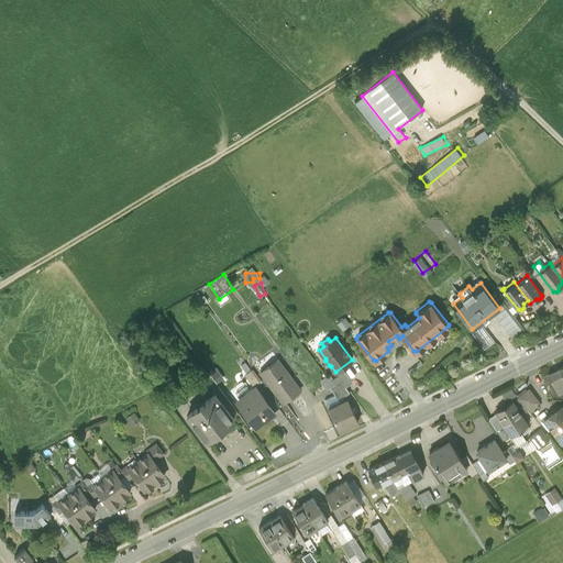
[(295,379),(279,360),(267,370),(276,382),(272,385),(285,403),(299,392),(291,383),(295,379)]
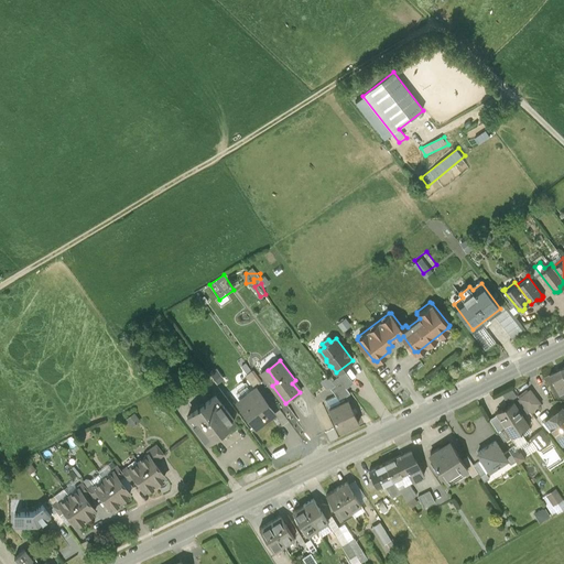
[(563,367),(549,375),(559,394),(563,391),(563,367)]
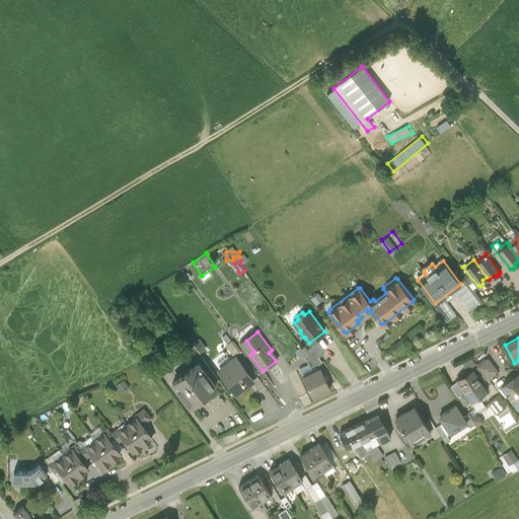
[(234,340),(228,344),(235,355),(241,351),(234,340)]
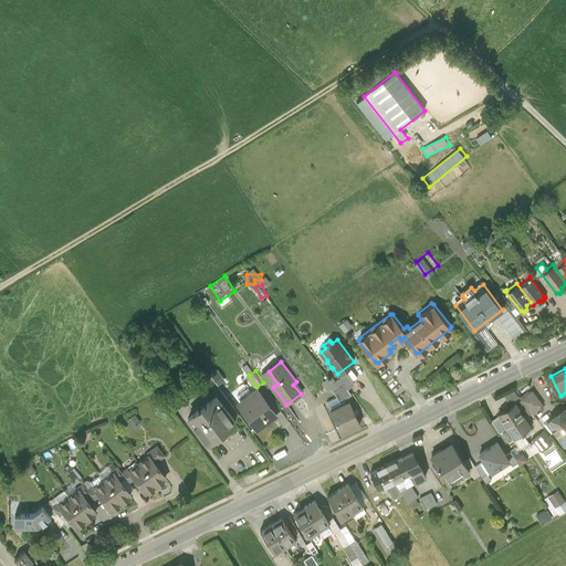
[(534,412),(545,401),(532,388),(521,399),(534,412)]
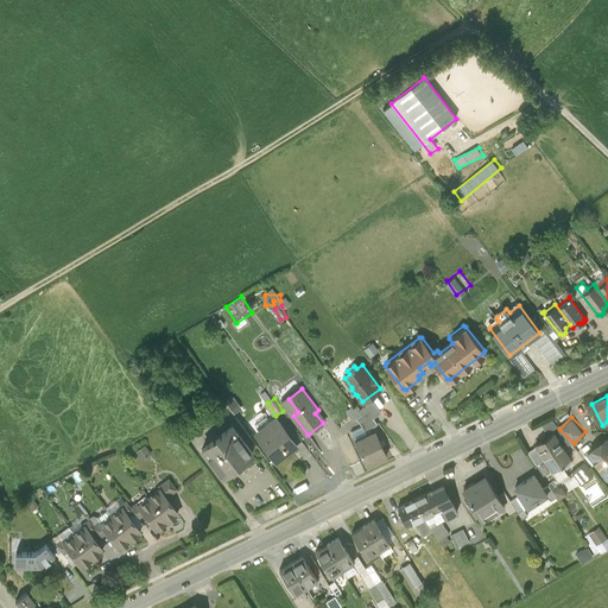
[(297,445),(277,419),(258,432),(266,443),(267,442),(271,448),(267,450),(276,461),(297,445)]
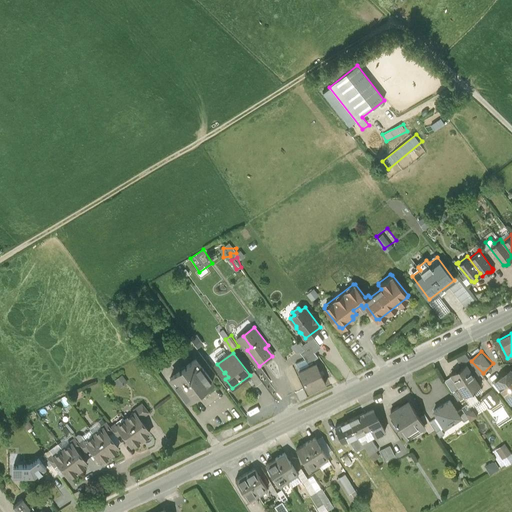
[(326,383),(315,360),(313,360),(309,363),(305,358),(295,363),(309,392),(326,383)]
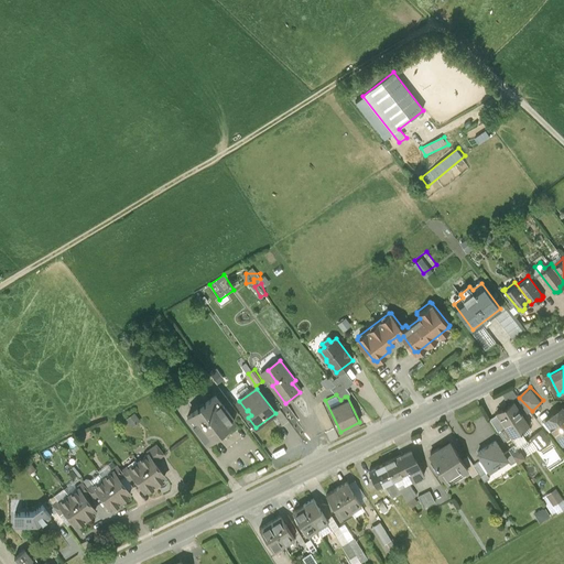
[(216,397),(216,396),(187,416),(187,418),(188,418),(193,423),(192,423),(206,442),(235,421),(220,402),(216,397)]
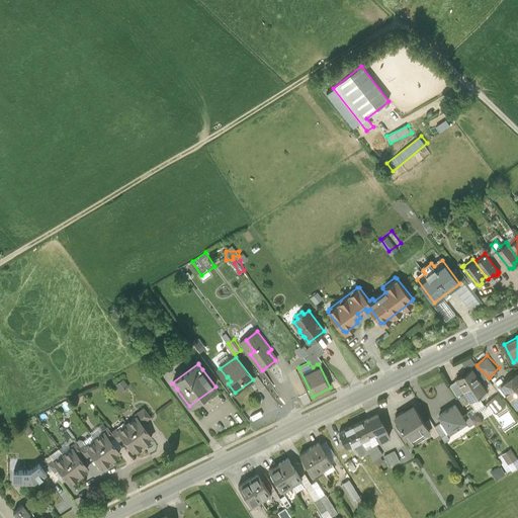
[(486,390),(471,369),(462,375),(461,374),(455,378),(476,409),(484,404),(478,395),(486,390)]
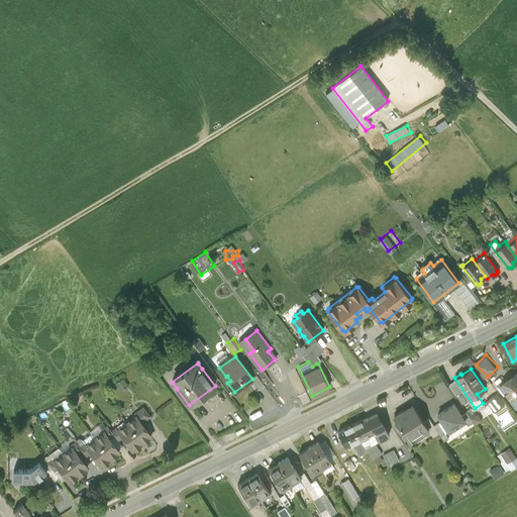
[(516,400),(516,376),(515,374),(508,380),(507,379),(499,385),(514,403),(516,400)]
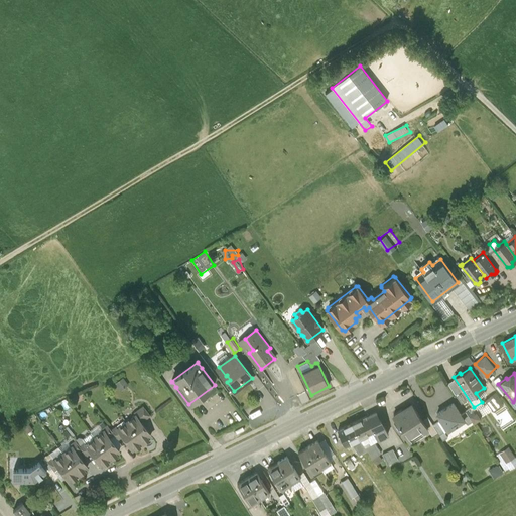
[(486,397),(494,410),(503,404),(496,392),(486,397)]
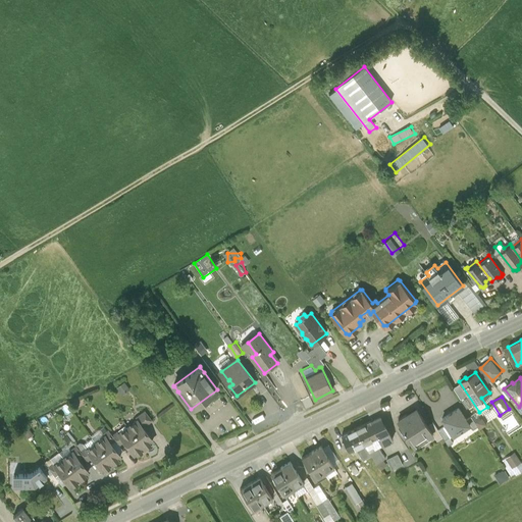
[(459,407),(441,418),(453,434),(469,424),(459,407)]
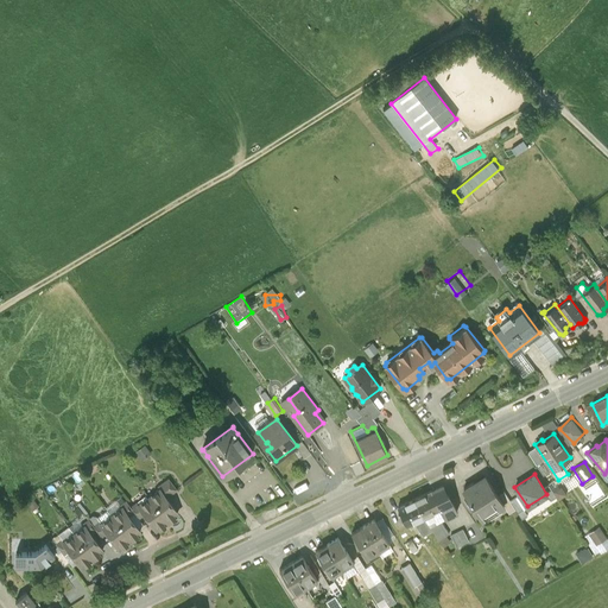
[(504,504),(486,476),(475,483),(472,482),(463,488),(463,491),(481,519),(504,504)]
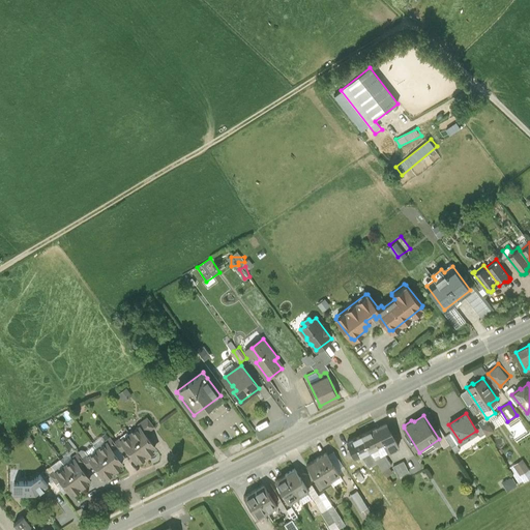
[(385,423),(361,435),(369,450),(383,443),(387,451),(399,445),(394,437),(393,438),(390,431),(389,431),(385,423)]
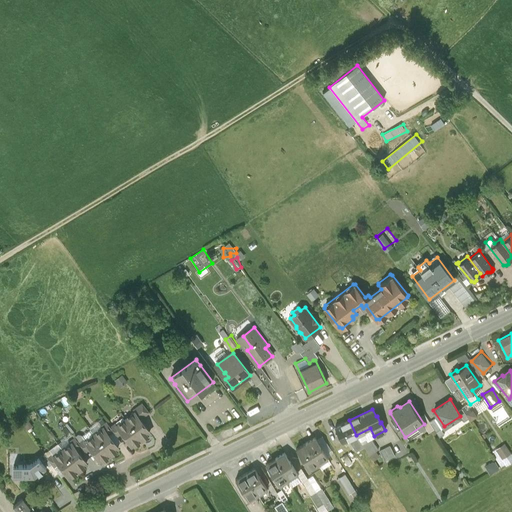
[(135,412),(126,419),(142,441),(148,436),(147,434),(150,432),(135,412)]
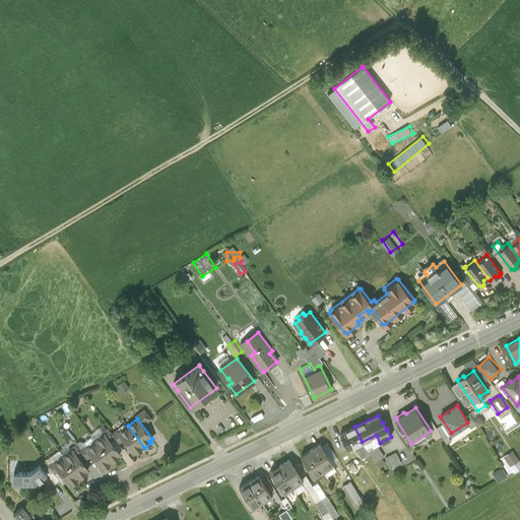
[(137,453),(144,448),(128,426),(118,433),(133,453),(136,451),(137,453)]
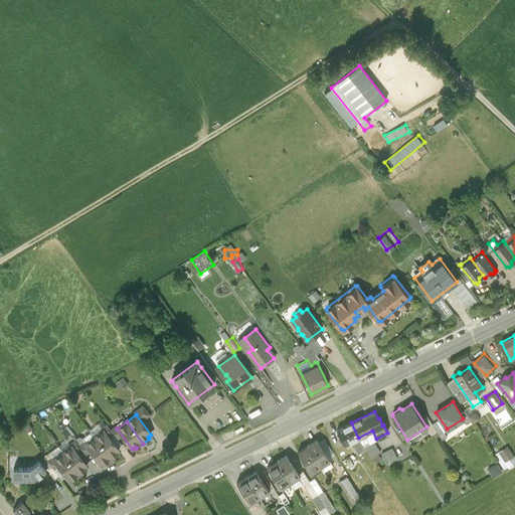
[(358,438),(351,422),(336,430),(340,437),(337,438),(339,441),(341,440),(343,444),(358,438)]
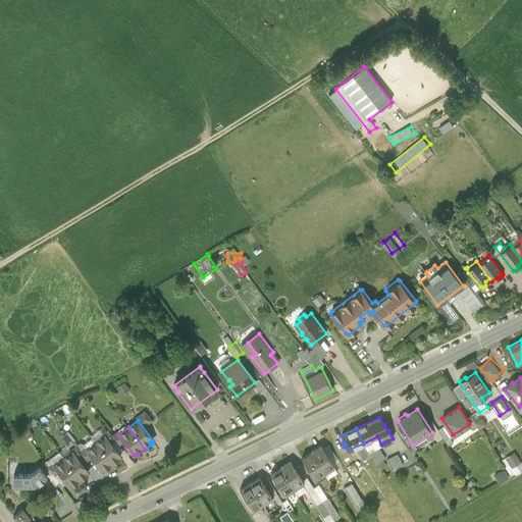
[(105,436),(96,444),(112,465),(119,460),(118,459),(120,457),(105,436)]
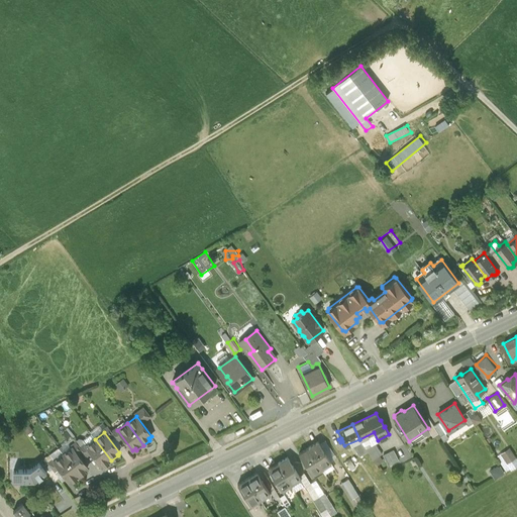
[(111,460),(95,439),(86,446),(101,466),(103,464),(104,466),(111,460)]
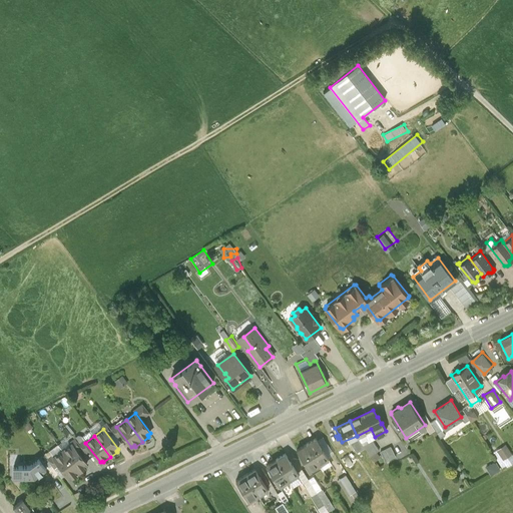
[(315,438),(306,444),(319,464),(328,458),(315,438)]
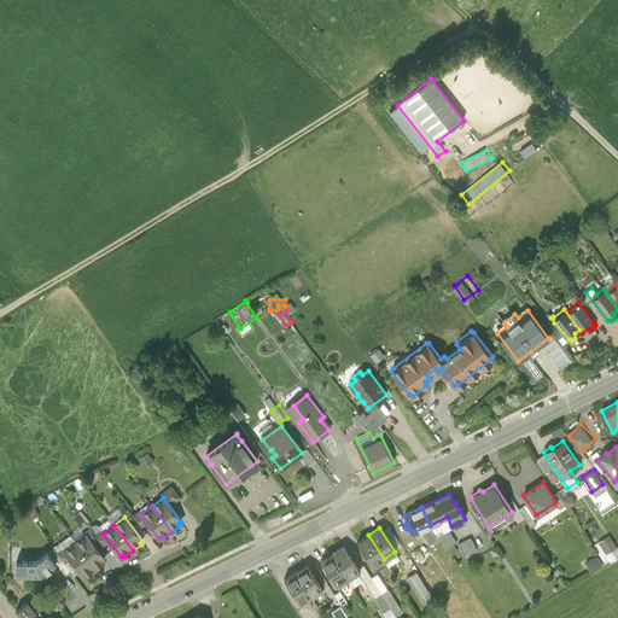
[(595,542),(605,564),(617,557),(617,544),(613,534),(595,542)]
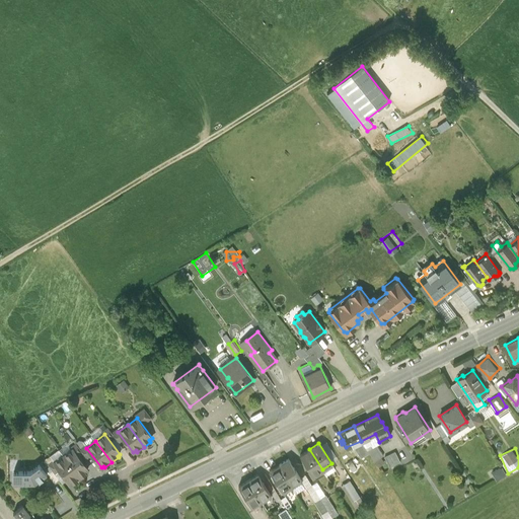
[(322,469),(309,449),(300,454),(313,474),(322,469)]
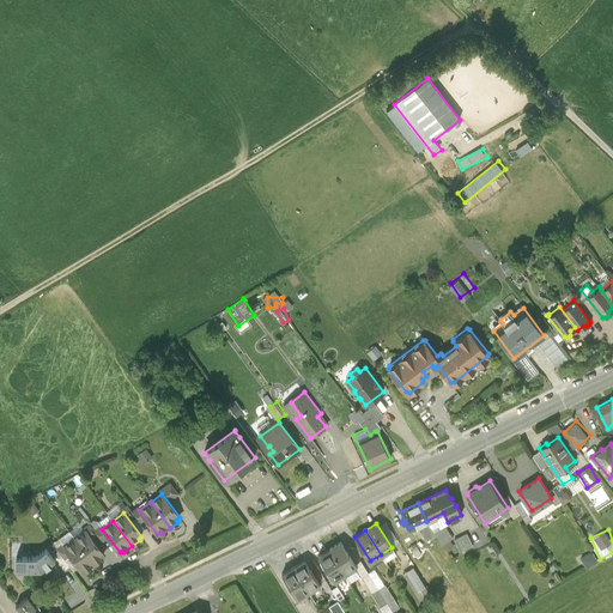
[(461,550),(475,544),(468,530),(455,536),(461,550)]
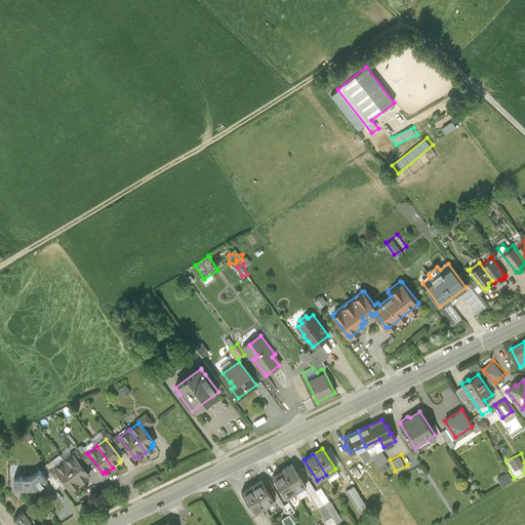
[(74,455),(64,461),(81,484),(88,479),(86,477),(89,476),(74,455)]
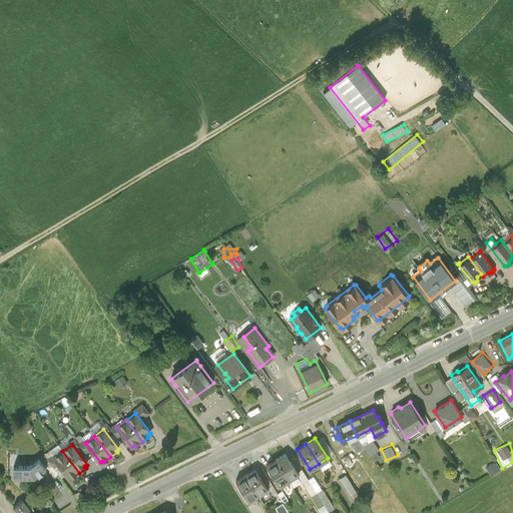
[(73,478),(79,473),(62,451),(54,458),(69,478),(71,476),(73,478)]
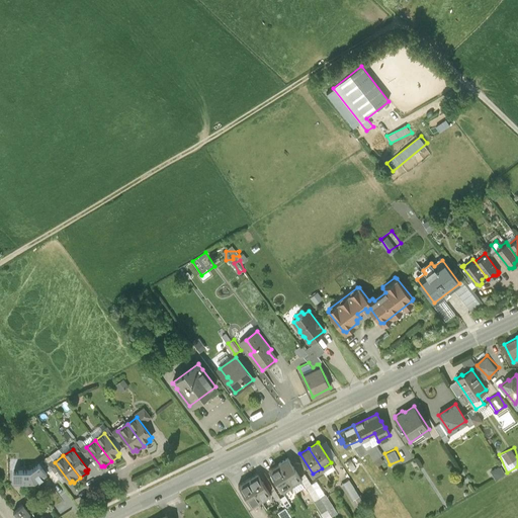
[(287,458),(278,463),(291,484),(300,479),(287,458)]
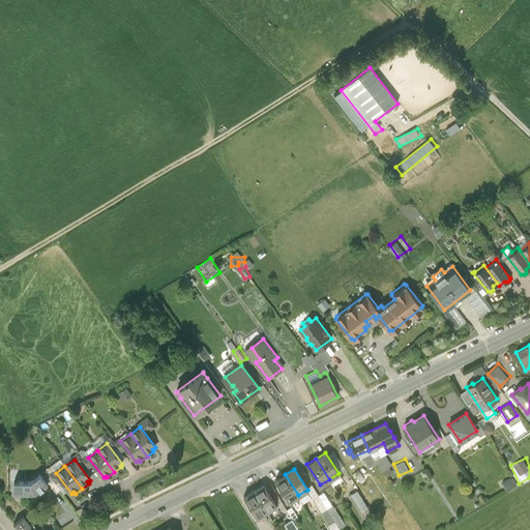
[(298,495),(285,474),(274,480),(288,501),(298,495)]
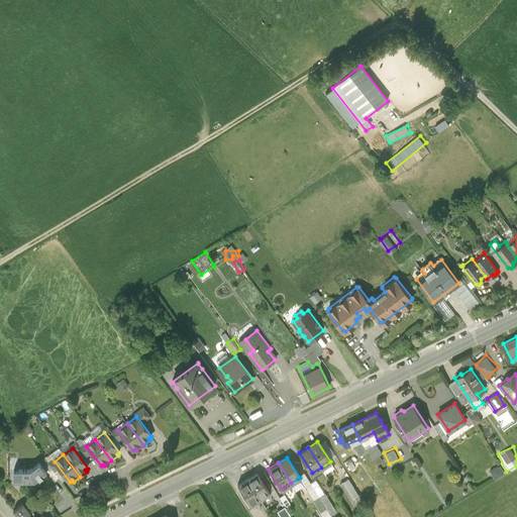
[(30,470),(13,470),(13,483),(34,483),(46,474),(38,463),(30,470)]
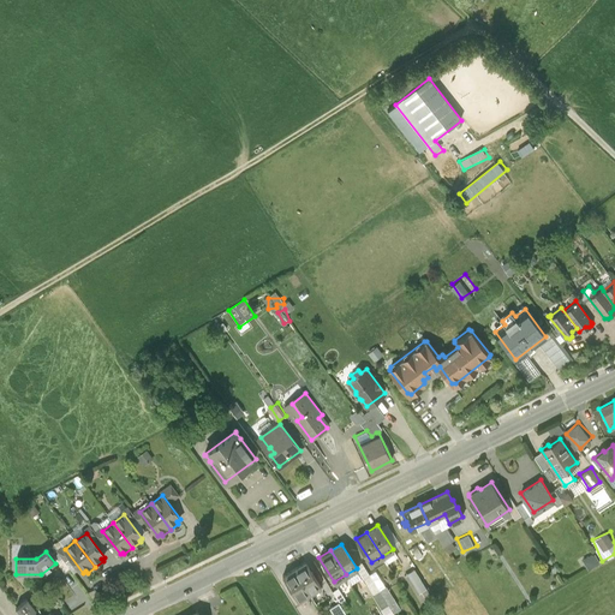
[(595,551),(584,559),(591,568),(602,561),(595,551)]
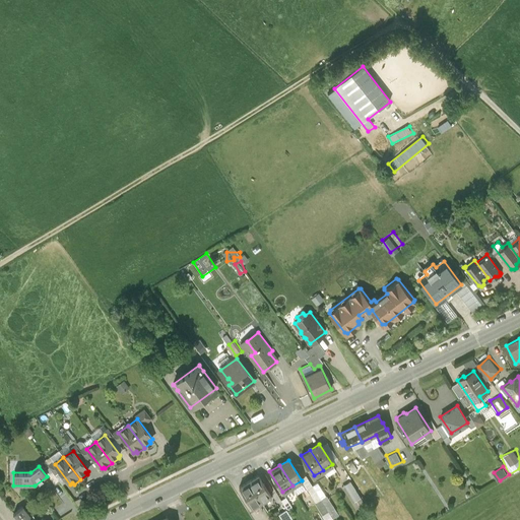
[(258,476),(249,481),(262,502),(270,497),(258,476)]
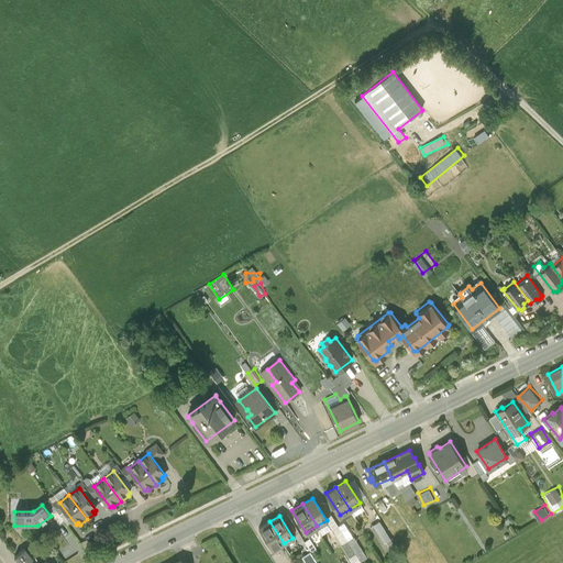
[(382,519),(372,525),(386,550),(397,543),(382,519)]
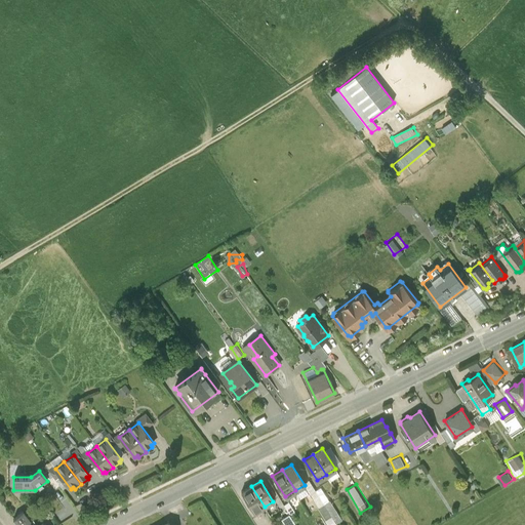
[(265,507),(251,486),(241,492),(254,513),(265,507)]
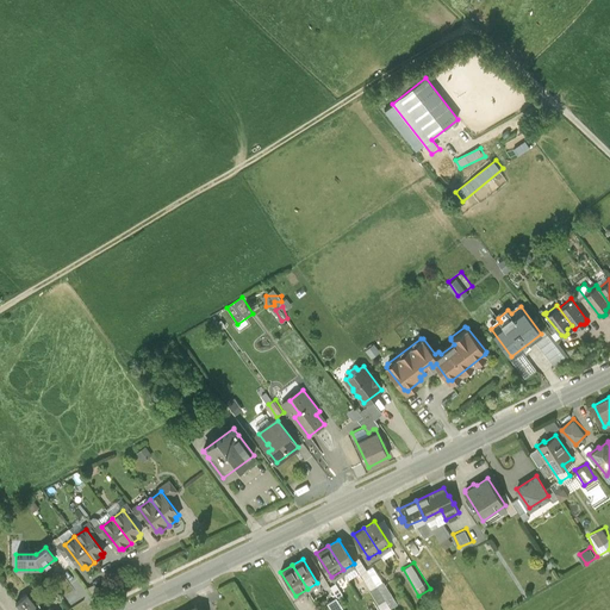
[(331,586),(338,596),(343,591),(336,582),(331,586)]
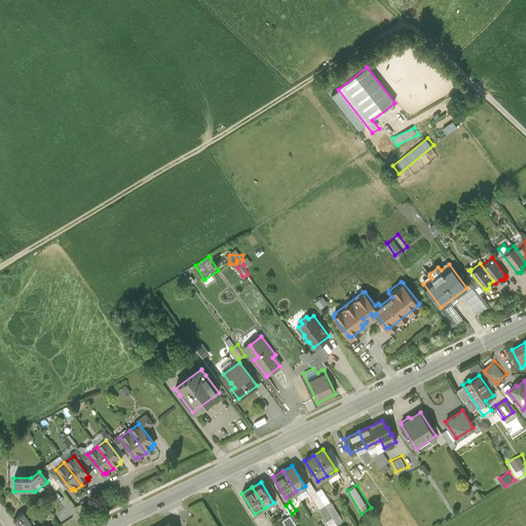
[(30,522),(23,513),(13,520),(19,525),(45,525),(42,525),(28,525),(30,525),(30,522)]
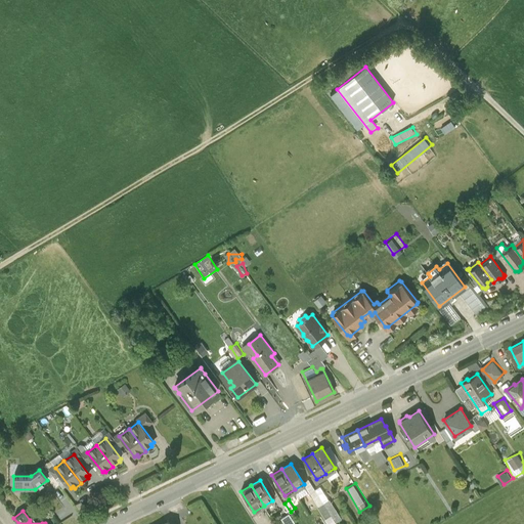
[(282,516),(286,523),(297,523),(292,512),(282,516)]
